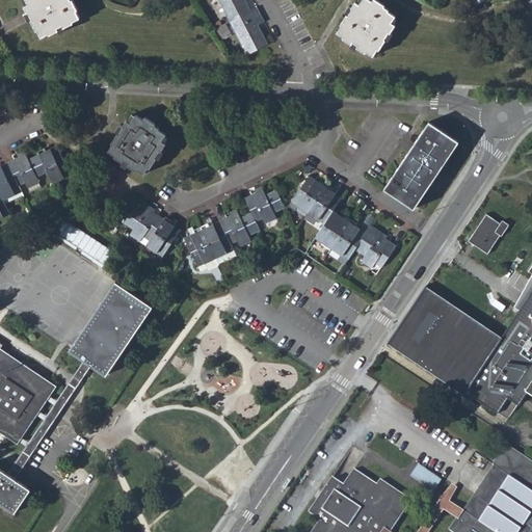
[(26,0),(28,4),(24,6),(27,14),(29,12),(32,20),(31,21),(36,31),(37,30),(42,37),(48,34),(49,35),(58,31),(57,29),(62,26),(63,28),(73,24),(72,22),(80,19),(76,11),(77,10),(72,0),(71,1),(70,0),(26,0)]
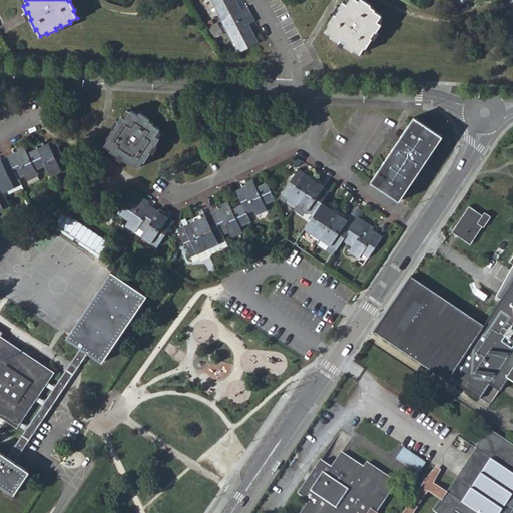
[(211,0),(222,20),(239,11),(233,0),(211,0)]
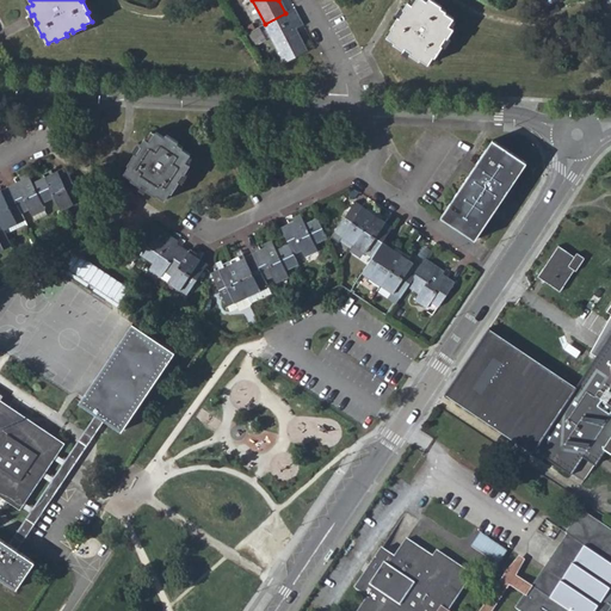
[(390,29),(393,30),(387,37),(395,43),(394,44),(403,50),(406,48),(412,51),(411,55),(419,61),(420,60),(429,65),(433,57),(434,57),(443,47),(440,45),(446,38),(448,38),(454,30),(449,26),(454,19),(445,13),(446,12),(440,7),(430,0),(429,0),(427,2),(424,0),(415,0),(412,6),(408,4),(403,10),(405,11),(400,19),(397,18),(390,29)]
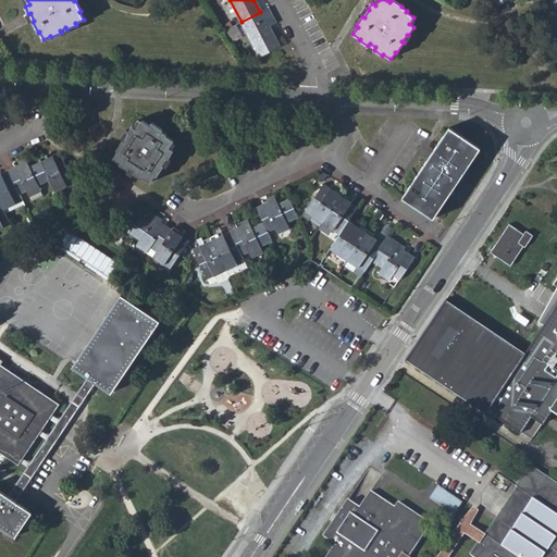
[(269,9),(260,12),(242,22),(260,58),(279,48),(269,28),(276,24),(269,9)]
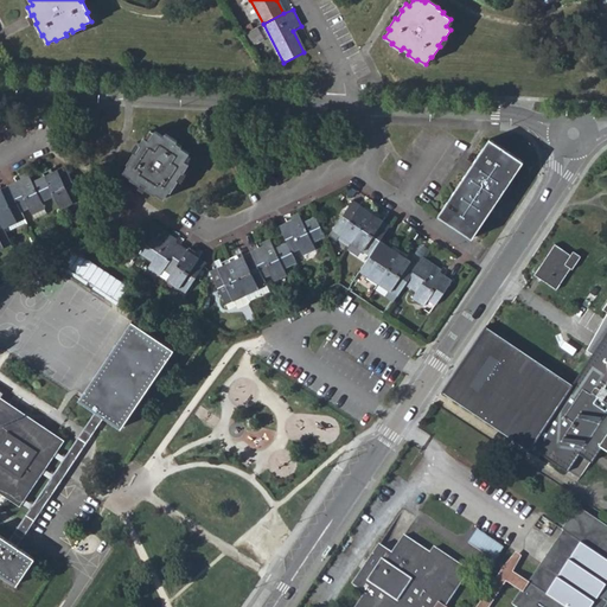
[(164,136),(155,132),(148,141),(144,138),(139,144),(141,145),(135,153),(134,153),(127,163),(128,164),(123,172),(132,177),(131,178),(140,185),(142,183),(147,186),(146,189),(155,195),(157,193),(165,199),(170,191),(171,192),(178,181),(177,179),(183,172),(184,173),(189,164),(185,160),(190,154),(181,148),(181,147),(177,144),(178,142),(166,134),(164,136)]
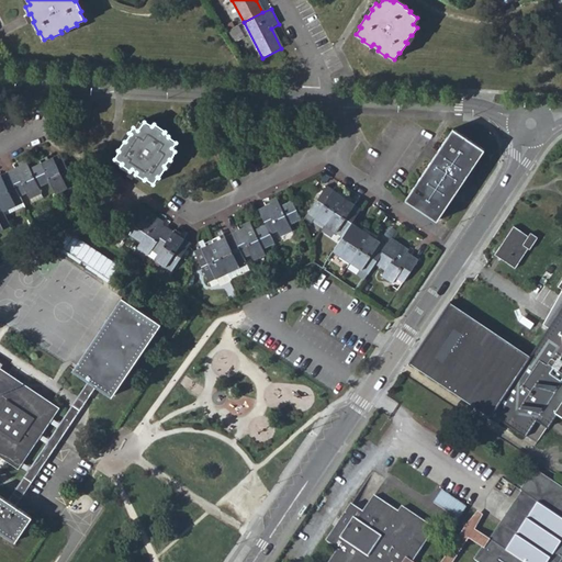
[(436,221),(483,152),(484,150),(482,149),(453,130),(405,200),(436,221)]
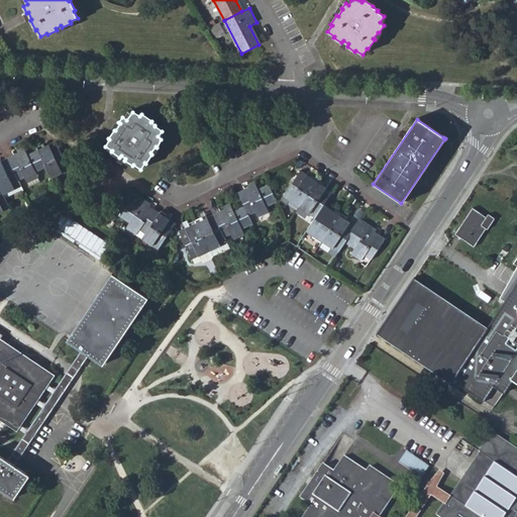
[(37,149),(46,168),(52,178),(70,170),(56,141),(49,144),(50,146),(45,148),(43,144),(37,147),(37,149)]
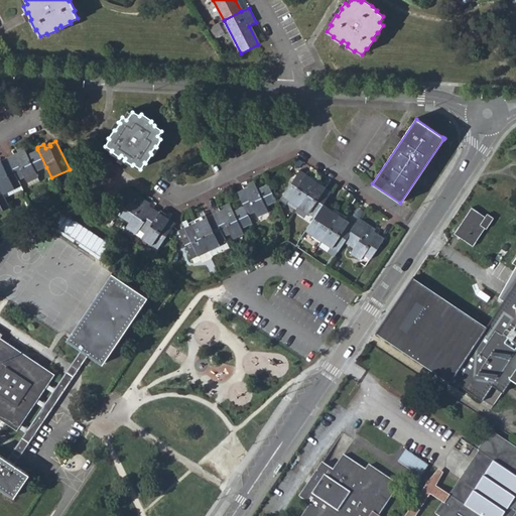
[(35,172),(46,167),(37,149),(27,154),(23,147),(17,150),(18,153),(14,155),(14,154),(7,157),(18,180),(24,178),(26,182),(37,177),(35,172)]
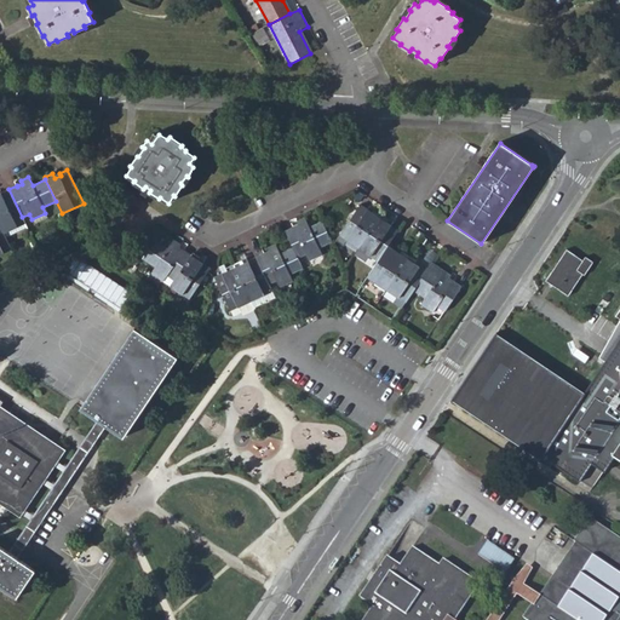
[(0,224),(4,231),(24,222),(22,217),(9,189),(0,193),(1,194),(0,194),(0,224)]
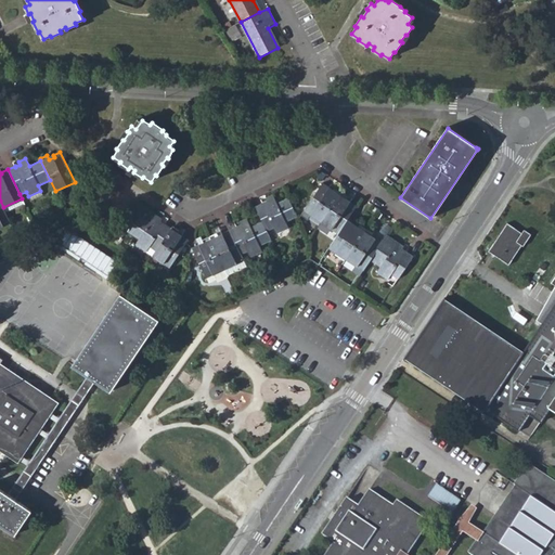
[(320,223),(341,192),(335,189),(333,192),(328,190),(330,188),(322,183),(304,211),(320,223)]
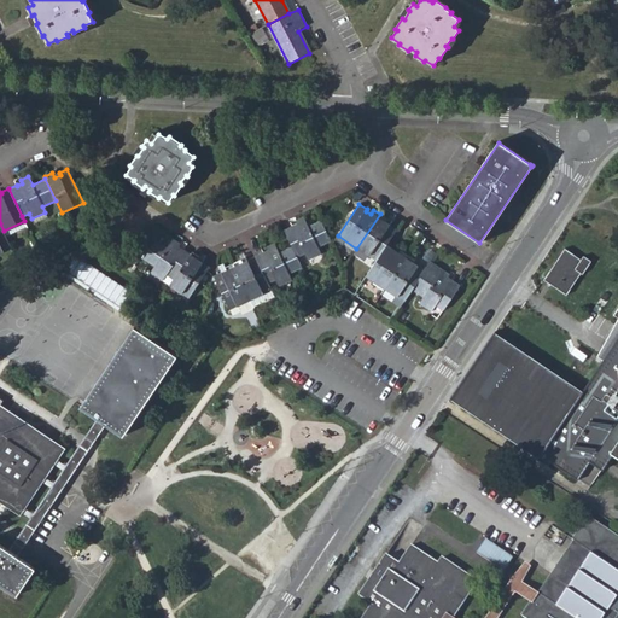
[(388,220),(380,214),(356,249),(375,261),(386,246),(397,229),(391,226),(390,227),(385,223),(388,220)]
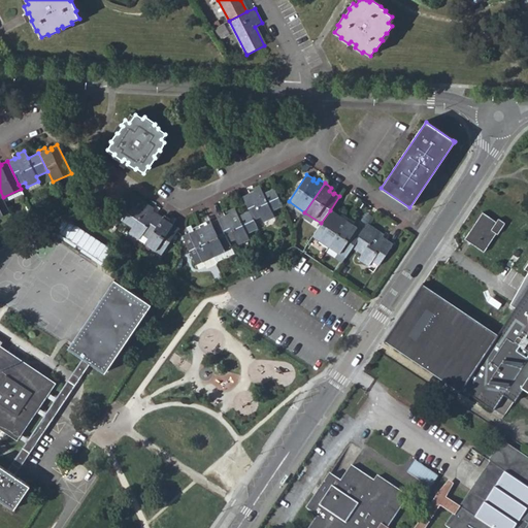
[(242,197),(249,211),(254,221),(260,218),(263,223),(274,217),(272,212),(283,206),(275,190),(264,195),(259,186),(253,189),(255,194),(250,196),(249,194),(242,197)]
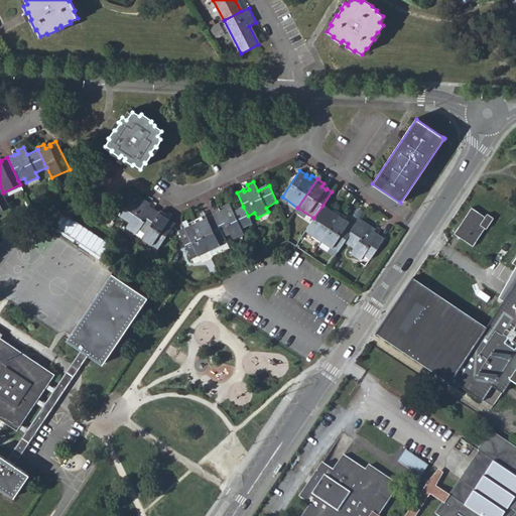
[(3,192),(6,199),(23,189),(20,184),(3,192)]
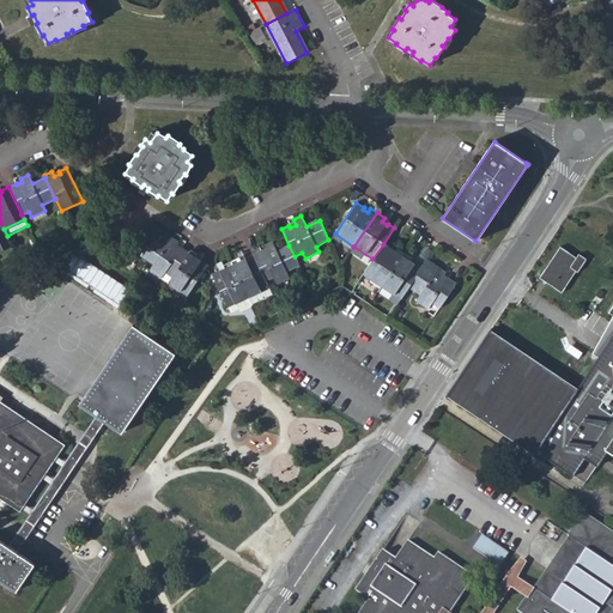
[(0,250),(11,246),(7,236),(4,229),(0,222),(0,250)]
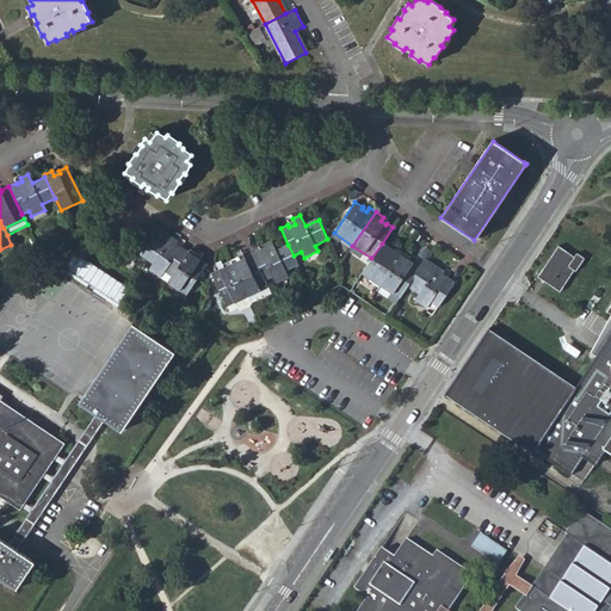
[(172,276),(189,252),(181,247),(180,247),(176,245),(178,241),(171,236),(166,245),(154,236),(141,257),(153,264),(149,269),(161,277),(165,272),(172,276)]
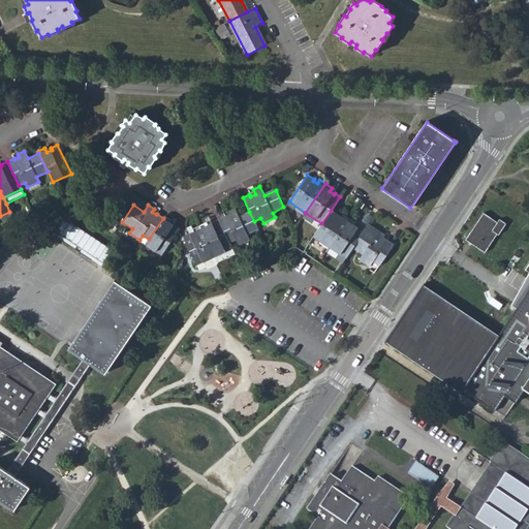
[(254,221),(249,212),(239,217),(235,209),(228,212),(230,216),(226,219),(225,218),(219,221),(229,244),(237,242),(239,246),(250,241),(248,236),(258,230),(254,221)]
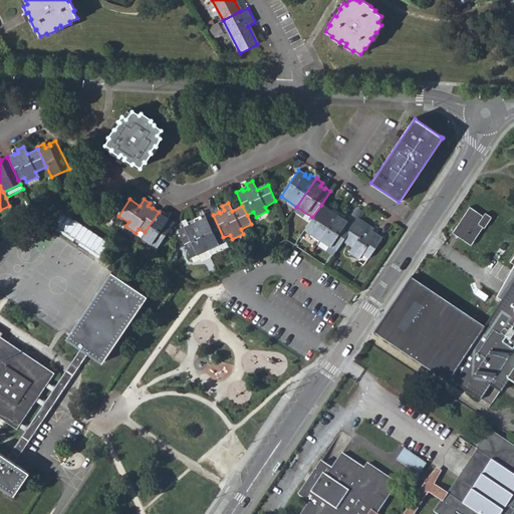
[(329,211),(321,205),(312,217),(304,230),(320,241),(338,214),(331,209),(329,211)]
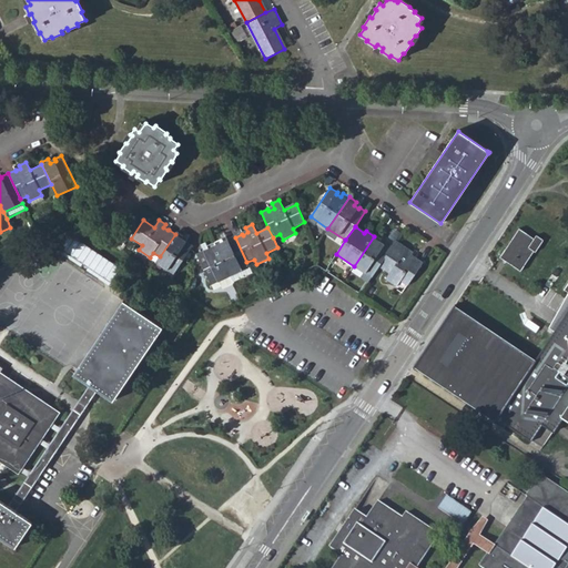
[(499,257),(520,272),(534,252),(536,253),(544,241),(536,236),(535,239),(519,229),(499,257)]
